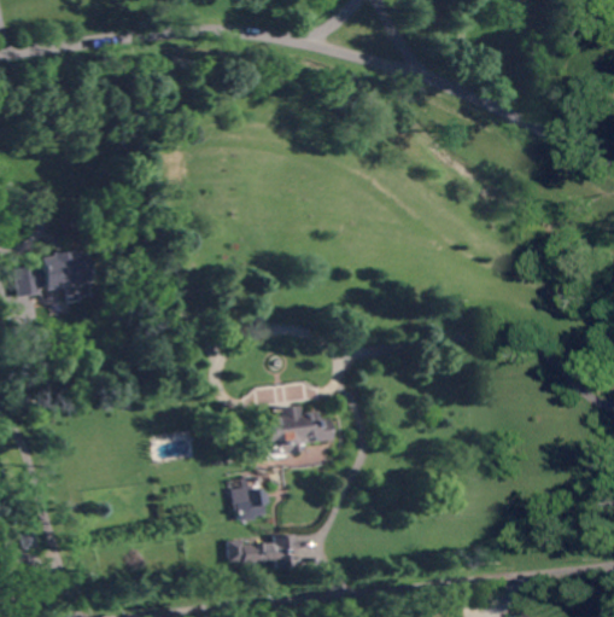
[(72,251),(85,250),(88,281),(64,284),(64,286),(53,289),(53,286),(39,287),(40,294),(18,297),(13,268),(41,265),(40,257),(51,256),(51,252),(72,250),(72,251)]
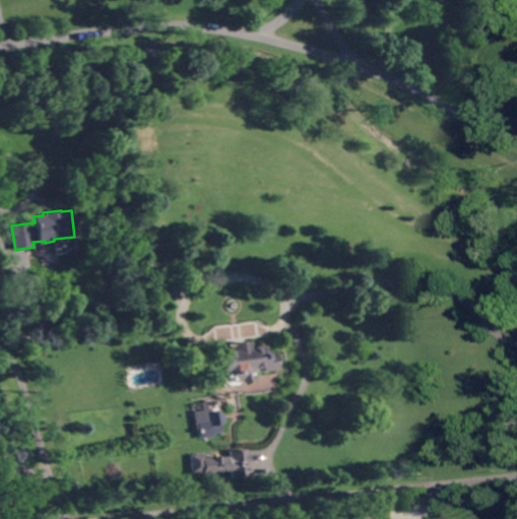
[(248,347),(262,346),(262,351),(273,351),(275,370),(251,372),(251,379),(238,380),(238,384),(223,385),(222,371),(218,371),(213,369),(212,355),(219,354),(218,351),(232,349),(231,342),(248,340),(248,347)]
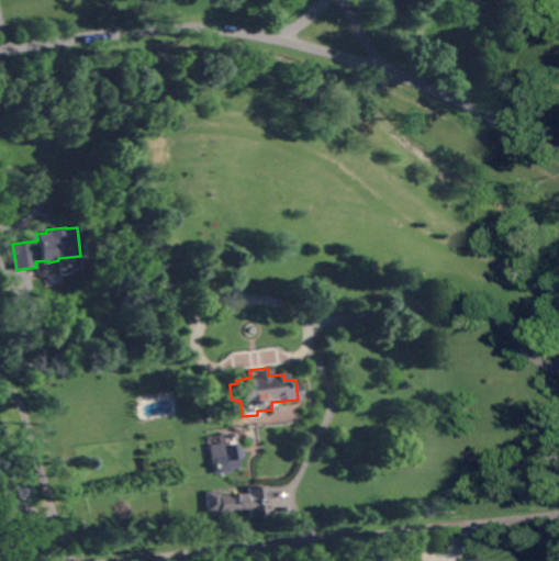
[(241,448),(245,448),(245,457),(241,457),(242,467),(231,468),(232,471),(217,472),(216,457),(227,456),(226,446),(241,445),(241,448)]
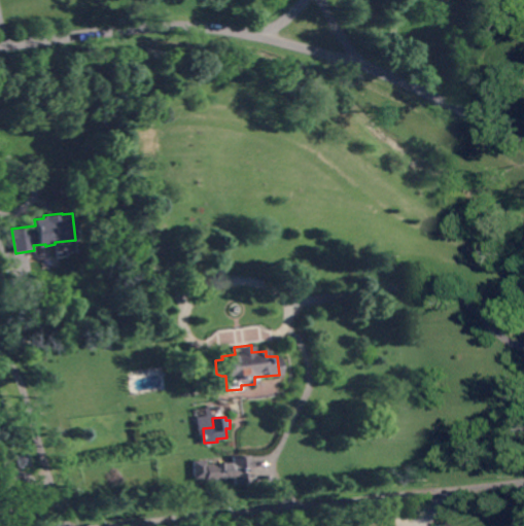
[(22,468),(19,455),(30,452),(33,465),(22,468)]
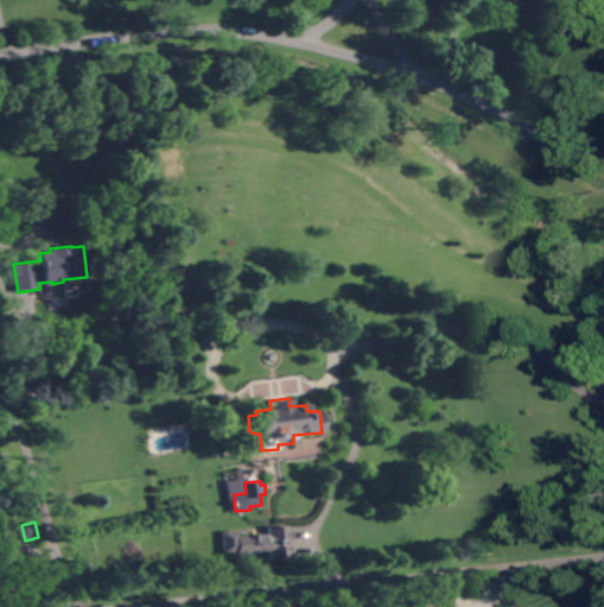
[(293,557),(272,557),(272,552),(240,554),(240,551),(226,552),(226,532),(241,531),(241,535),(271,533),(271,526),(292,525),(293,557)]
